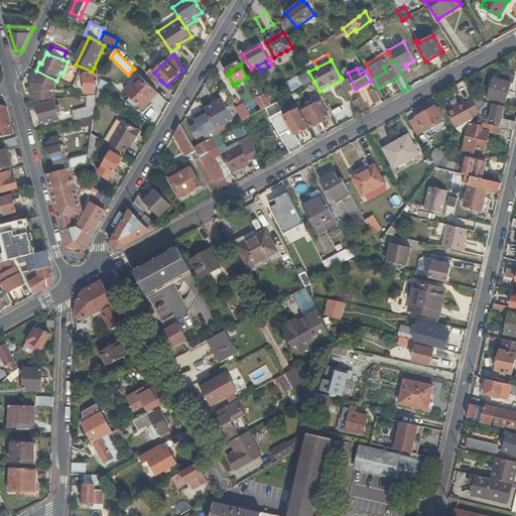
[(56,81),(36,71),(34,70),(30,76),(33,78),(30,84),(32,93),(54,92),(53,86),(56,81)]
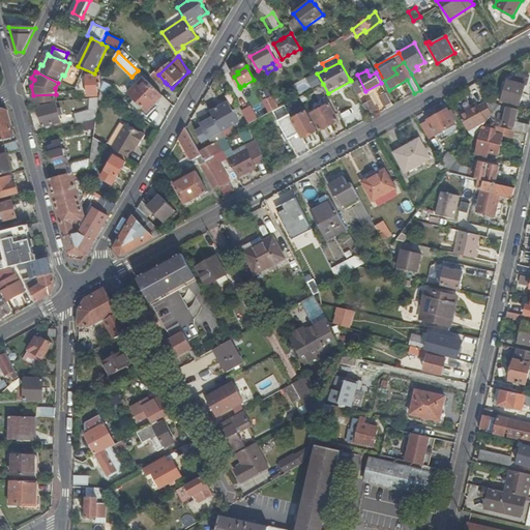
[(306,78),(313,89),(320,85),(315,74),(306,78)]
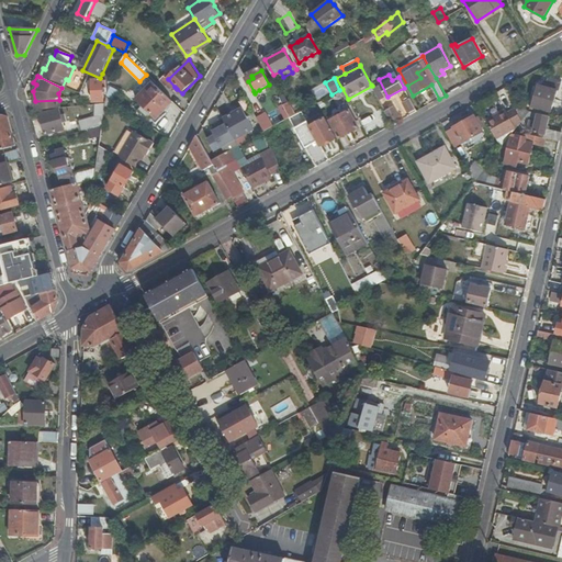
[(561,81),(549,79),(547,88),(539,86),(534,108),(552,113),(558,91),(560,92),(561,82),(561,81)]
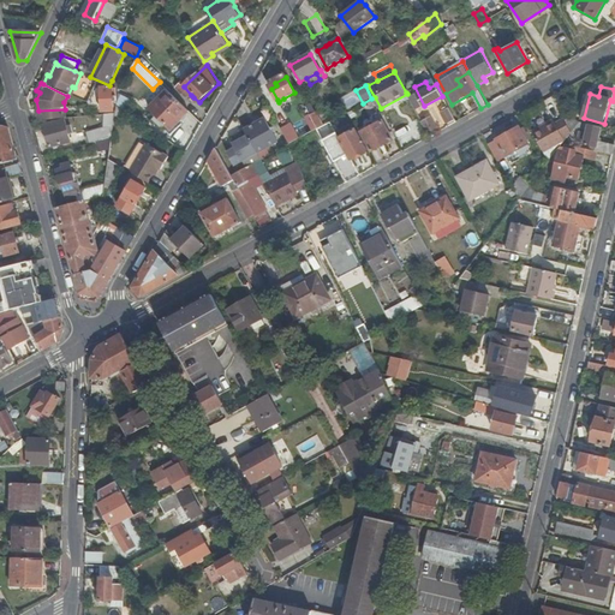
[(103,112),(117,111),(118,106),(118,102),(118,89),(113,89),(113,88),(102,89),(102,99),(103,102),(103,112)]
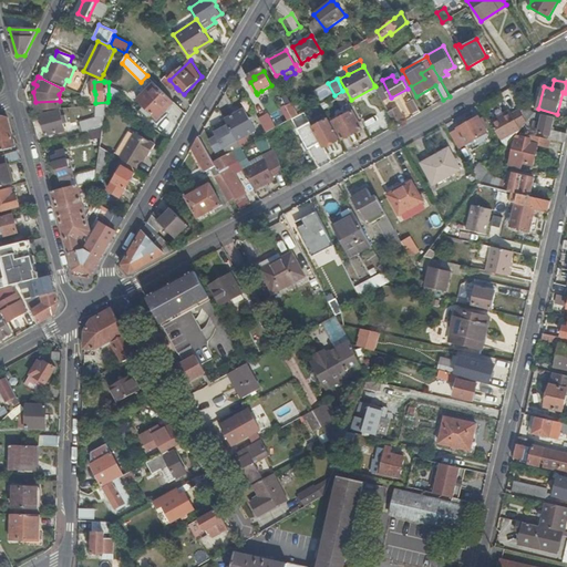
[(248,95),(256,92),(250,82),(243,86),(248,95)]
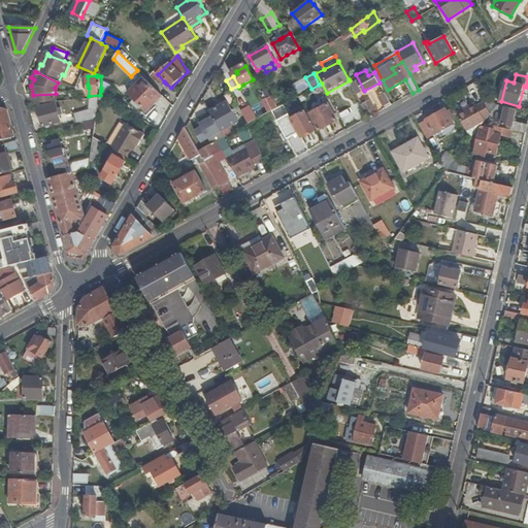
[(149,111),(163,96),(144,77),(129,93),(149,111)]
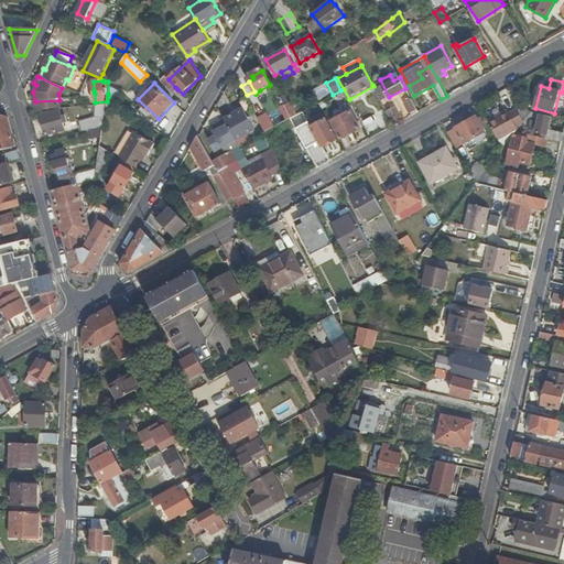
[(360,112),(377,105),(368,89),(353,98),(360,112)]
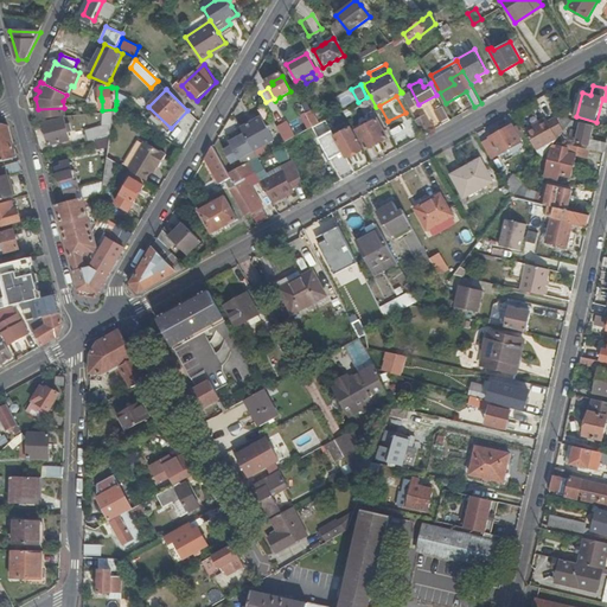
[(441,121),(449,117),(443,106),(436,110),(441,121)]
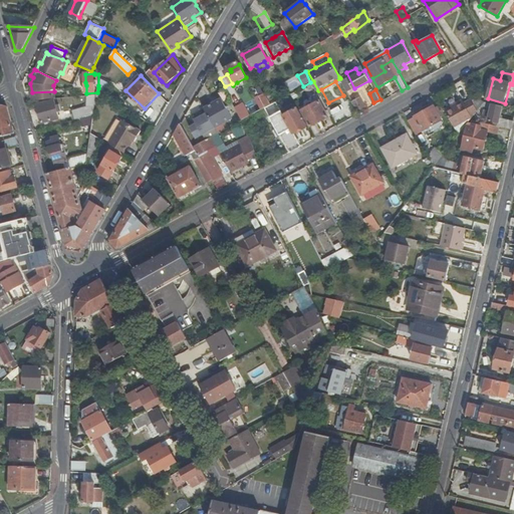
[(32,92),(33,100),(55,98),(54,91),(32,92)]
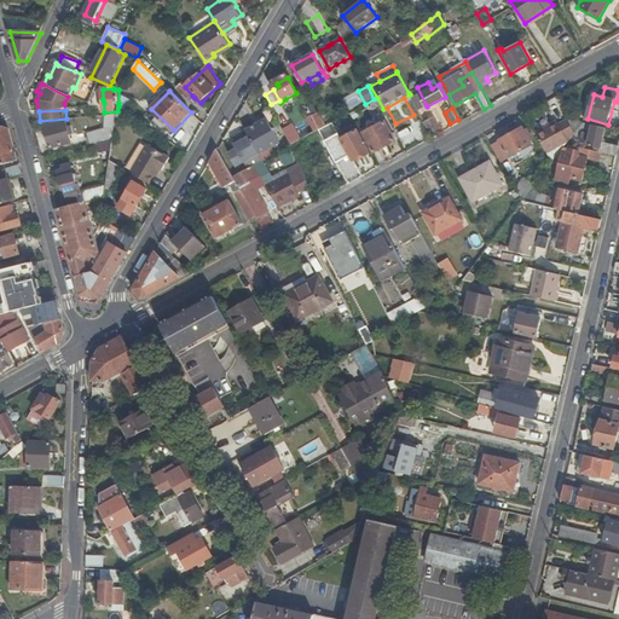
[(313,119),(319,129),(325,126),(318,113),(312,116),(313,119)]
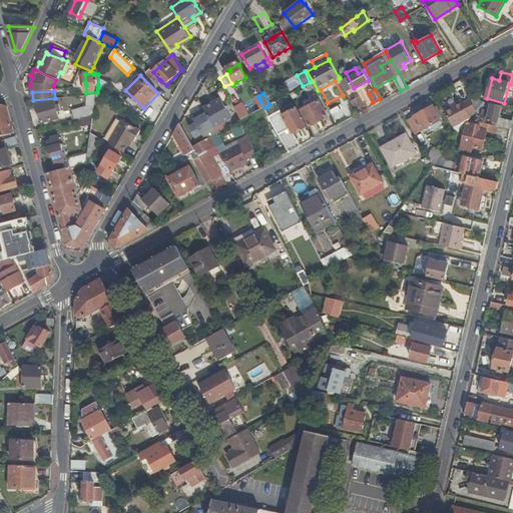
[(94,105),(95,95),(89,96),(86,96),(86,106),(94,105)]
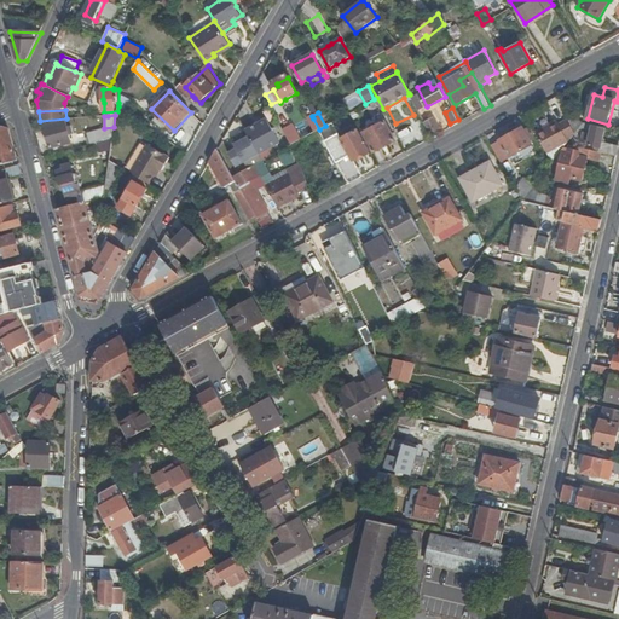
[(426,122),(432,134),(440,128),(434,117),(426,122)]
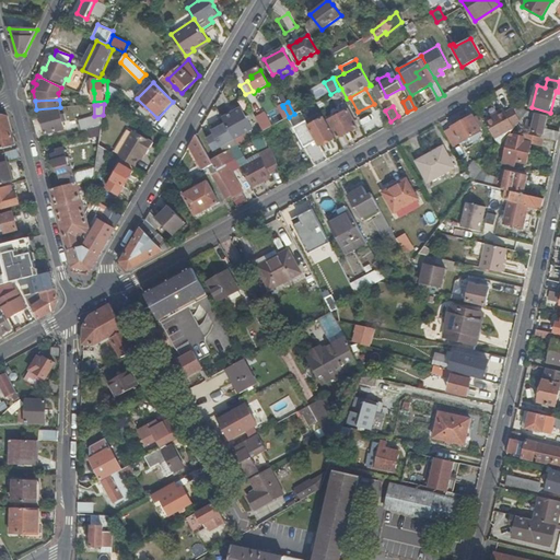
[(514,109),(521,121),(525,116),(520,106),(514,109)]
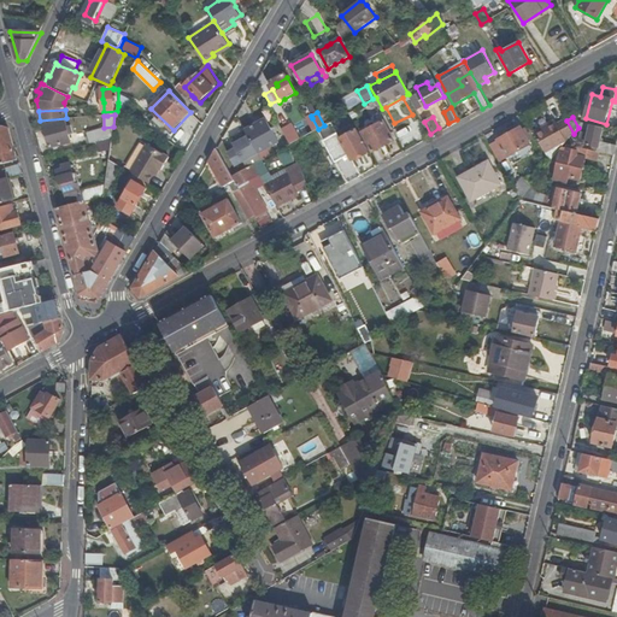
[(285,133),(291,145),(318,129),(312,118),(285,133)]
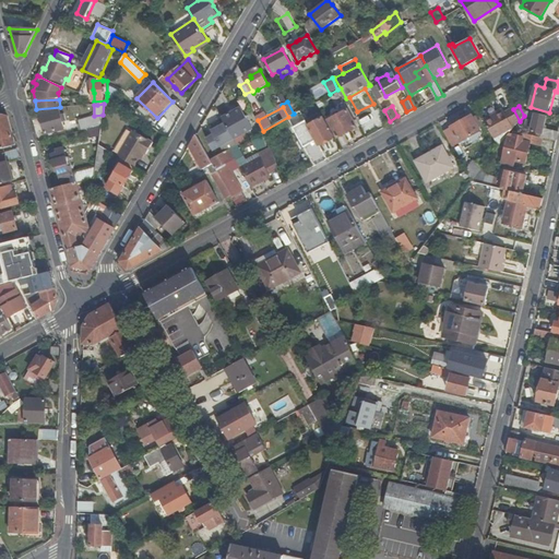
[(66,115),(61,115),(60,109),(42,114),(47,133),(66,129),(63,121),(67,121),(66,115)]
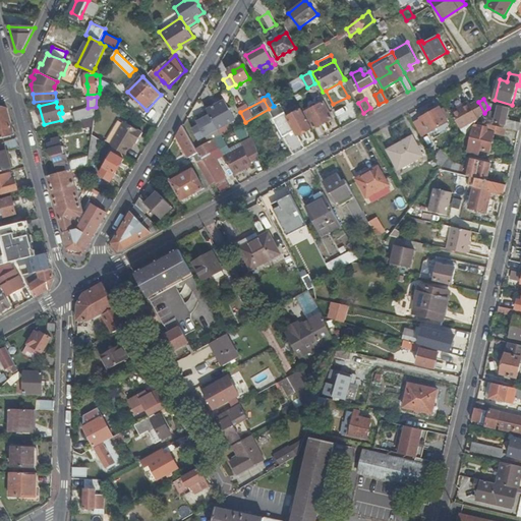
[(315,127),(333,118),(324,102),(317,105),(316,104),(311,106),(313,108),(306,111),(315,127)]
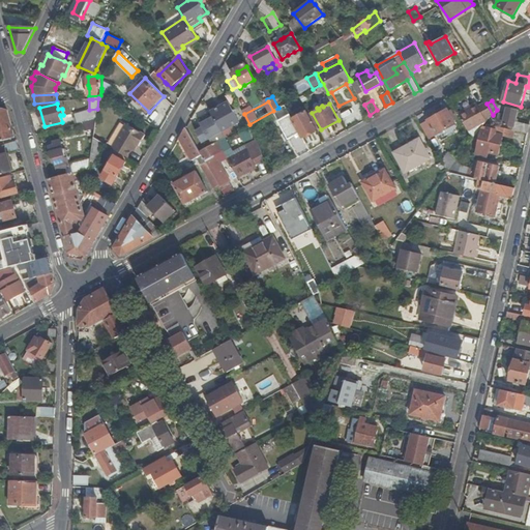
[(459,114),(473,140),(486,124),(493,115),(487,104),(479,108),(477,104),(459,114)]
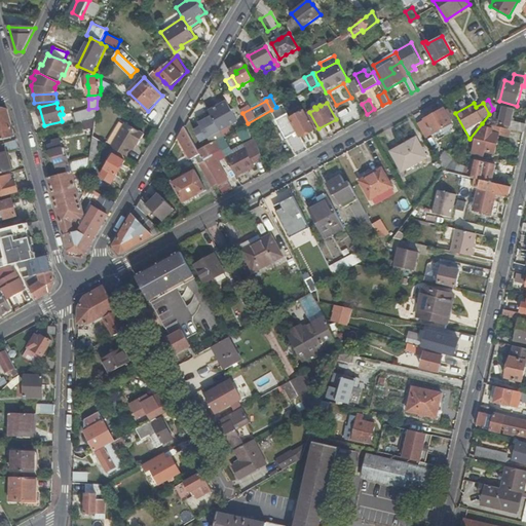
[(489,114),(482,123),(488,124),(499,111),(500,106),(496,105),(493,109),(489,114)]
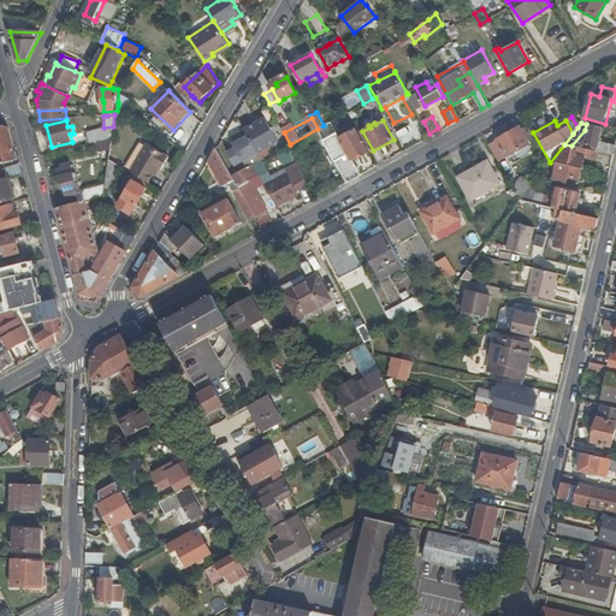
[(597,152),(614,157),(615,146),(600,142),(603,128),(591,125),(590,131),(586,144),(598,147),(597,152)]
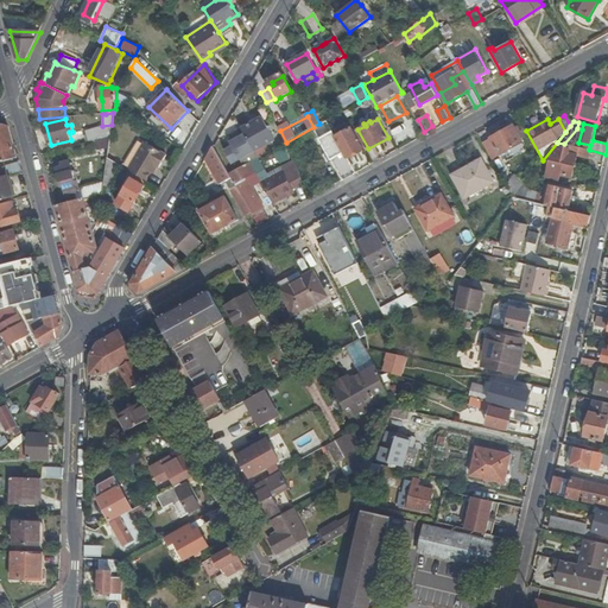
[(2,125),(0,126),(0,160),(17,158),(8,127),(2,125)]
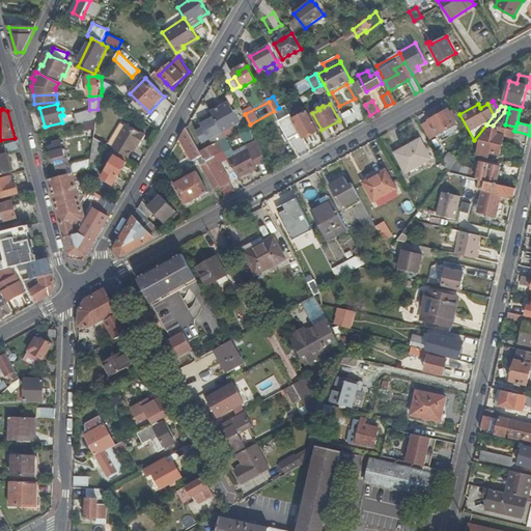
[(227,127),(231,126),(225,110),(205,117),(210,128),(225,121),(227,127)]
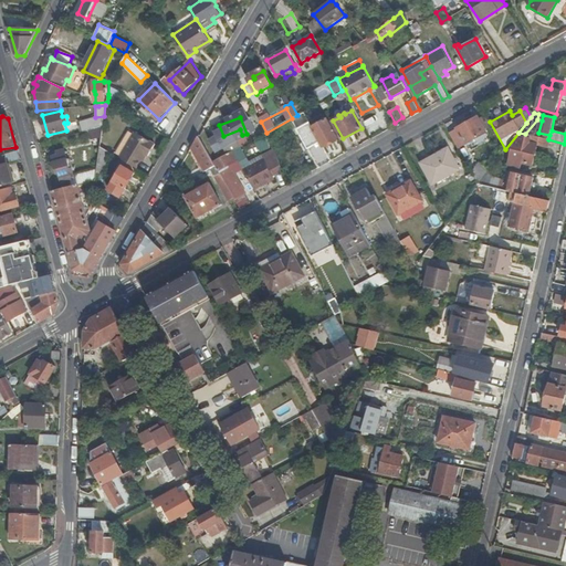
[(450,133),(459,148),(481,136),(484,135),(486,133),(482,124),(480,121),(479,117),(450,133)]
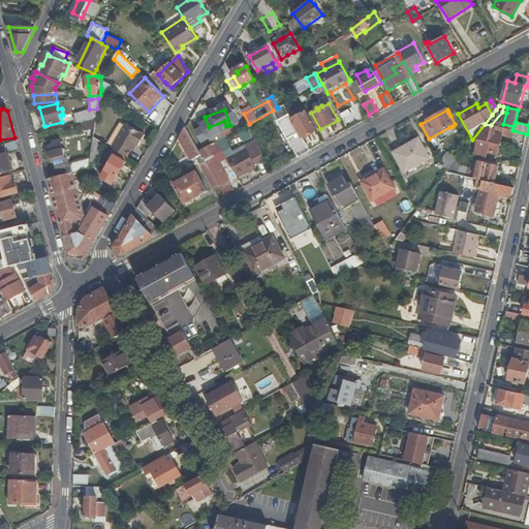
[(301,132),(303,136),(316,129),(306,111),(292,119),(290,115),(278,121),(288,139),(301,132)]
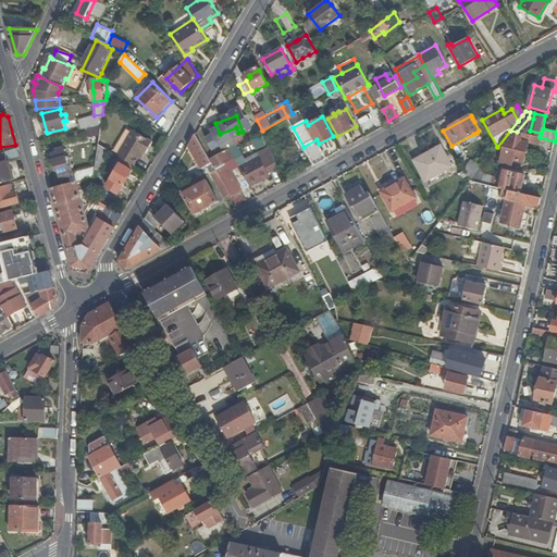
[(81,121),(83,130),(97,126),(95,118),(81,121)]
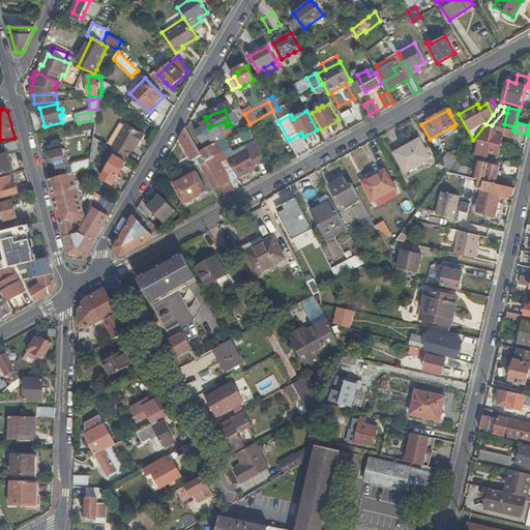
[(126,123),(112,148),(128,157),(136,144),(140,146),(146,135),(126,123)]
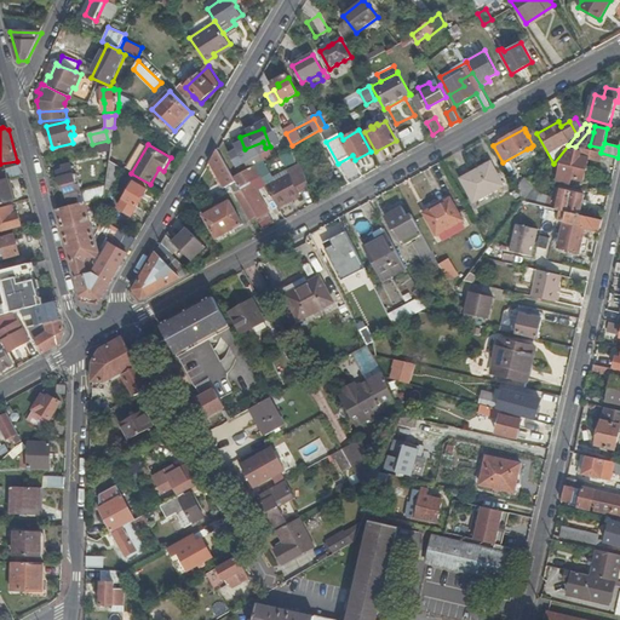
[(600,162),(601,153),(575,147),(568,145),(566,155),(564,161),(563,161),(558,181),(570,184),(572,178),(584,181),(589,160),(600,162)]
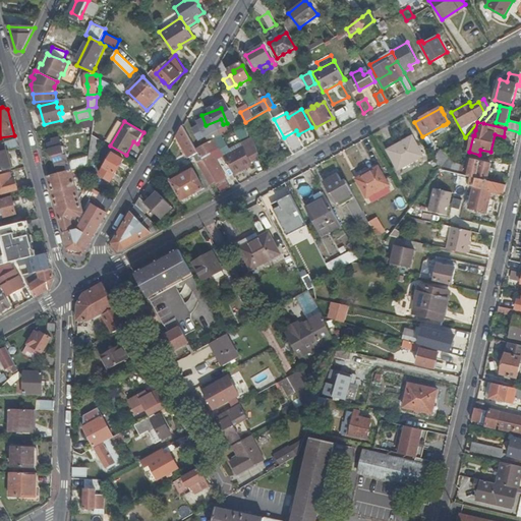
[(198,153),(196,149),(183,125),(177,135),(189,158),(193,156),(198,153)]
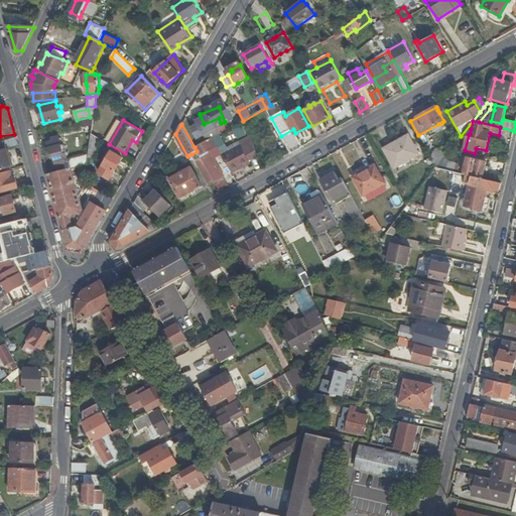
[(201,126),(191,131),(199,143),(208,138),(201,126)]
